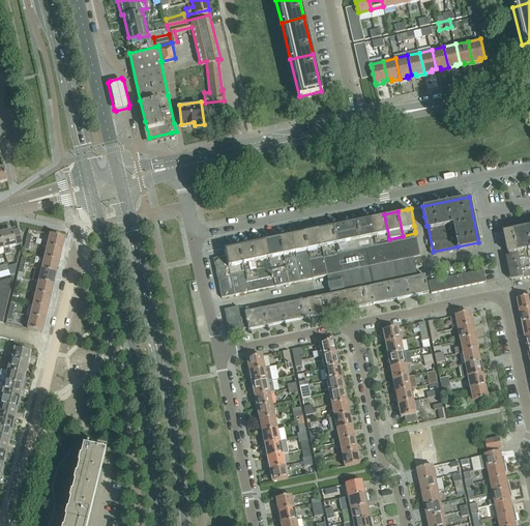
[(384,214),(370,217),(375,242),(389,239),(384,214)]
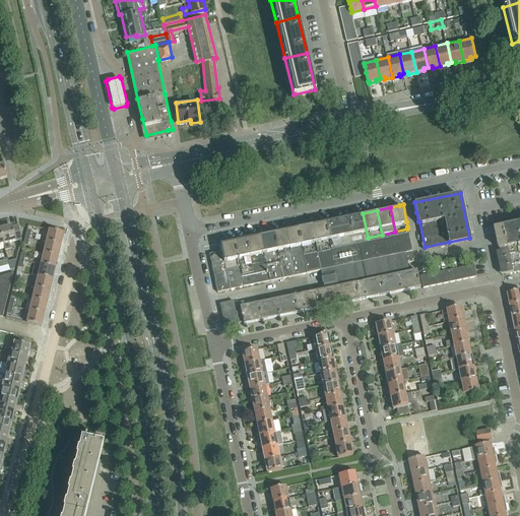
[(363,213),(350,215),(355,240),(368,238),(363,213)]
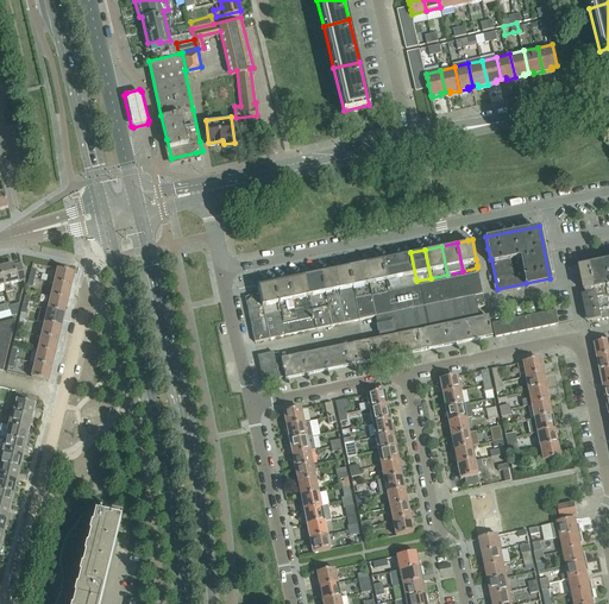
[(410,252),(395,256),(401,284),(416,281),(410,252)]
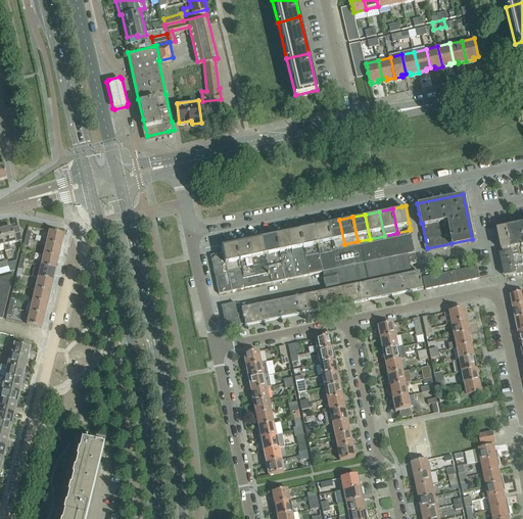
[(339,220),(328,222),(332,246),(344,244),(339,220)]
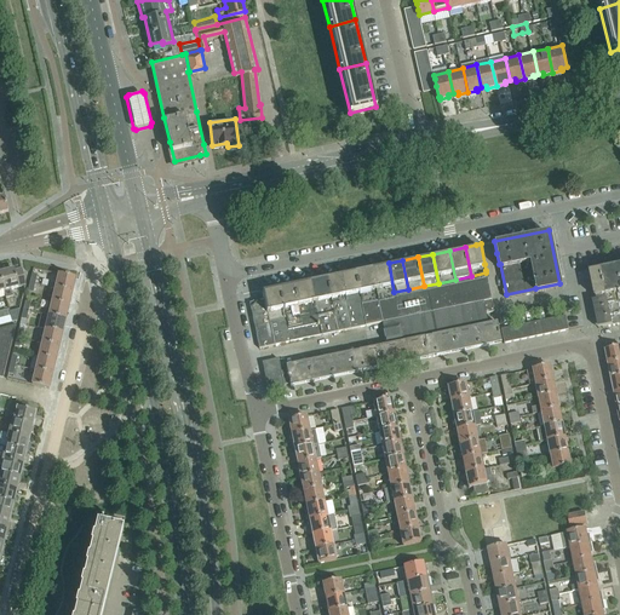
[(389,263),(372,266),(378,295),(394,292),(389,263)]
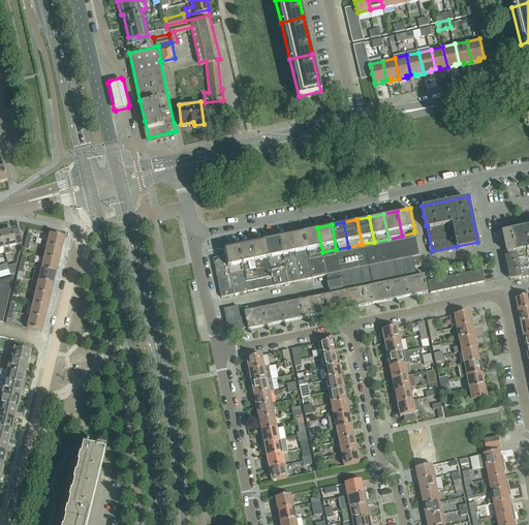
[(22,240),(18,225),(12,227),(11,226),(0,229),(0,232),(3,245),(5,251),(10,249),(9,244),(22,240)]
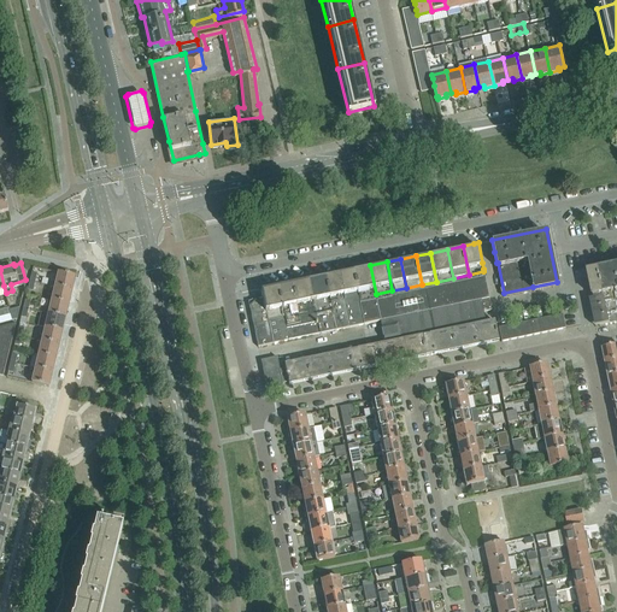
[(616,318),(616,276),(616,269),(615,264),(598,266),(600,281),(609,321),(616,318)]
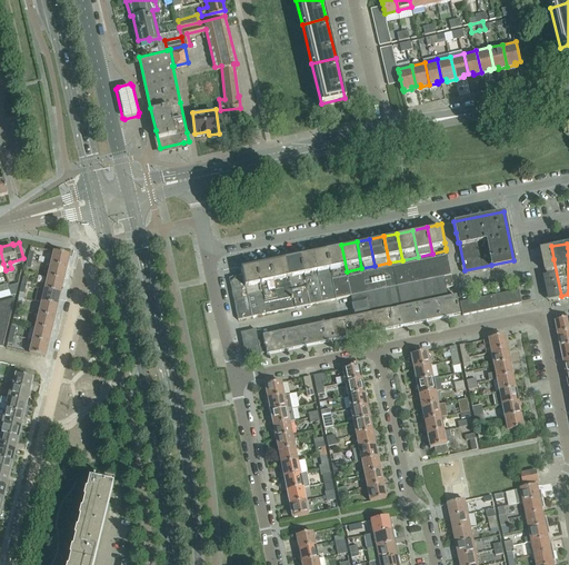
[(341,245),(326,248),(331,275),(347,271),(341,245)]
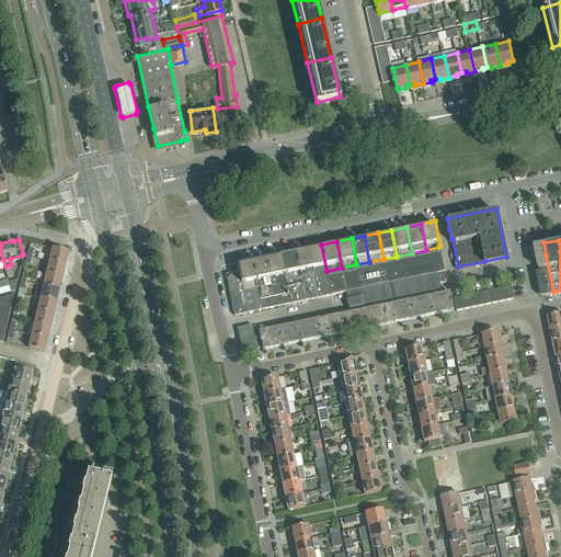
[(553,292),(546,256),(544,242),(535,245),(537,257),(540,270),(536,270),(541,294),(553,292)]
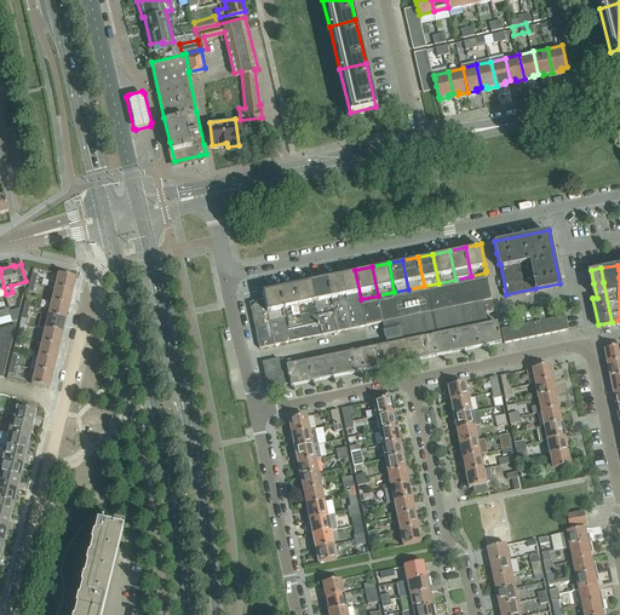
[(58,270),(55,285),(72,288),(75,274),(58,270)]
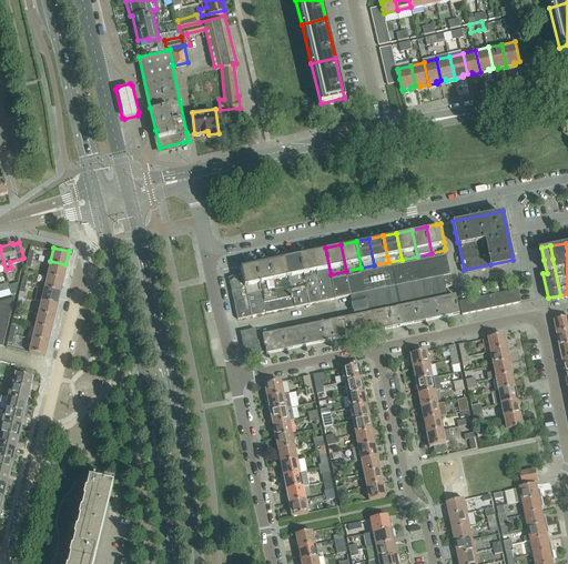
[(325,248),(313,250),(318,280),(332,278),(331,274),(325,248)]
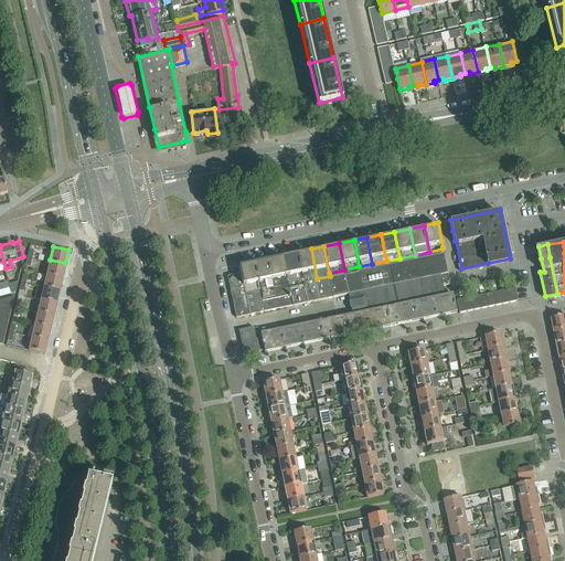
[(311,249),(298,252),(304,281),(317,278),(311,249)]
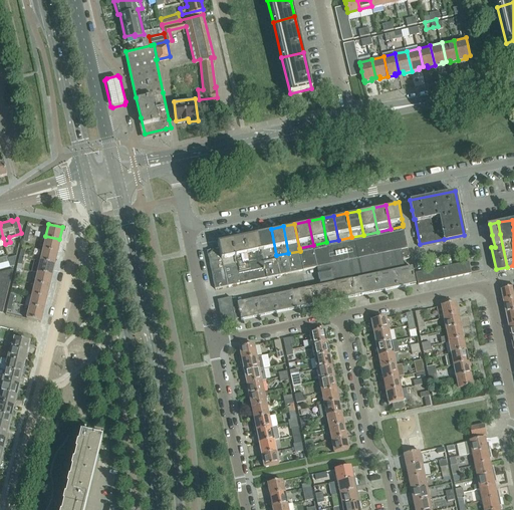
[(407,246),(403,226),(391,229),(394,248),(407,246)]
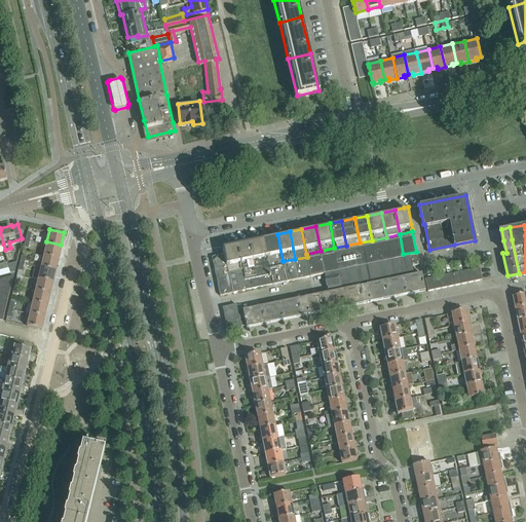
[(277,234),(263,237),(267,257),(269,264),(283,261),(277,234)]
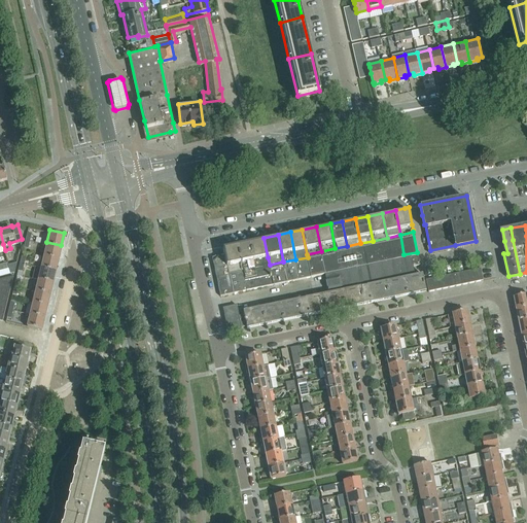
[(403,254),(400,235),(387,238),(391,257),(403,254)]
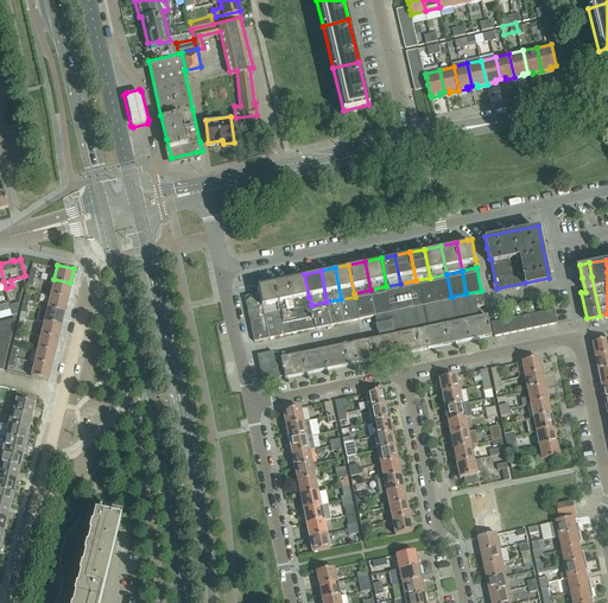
[(304,274),(290,277),(295,300),(309,297),(304,274)]
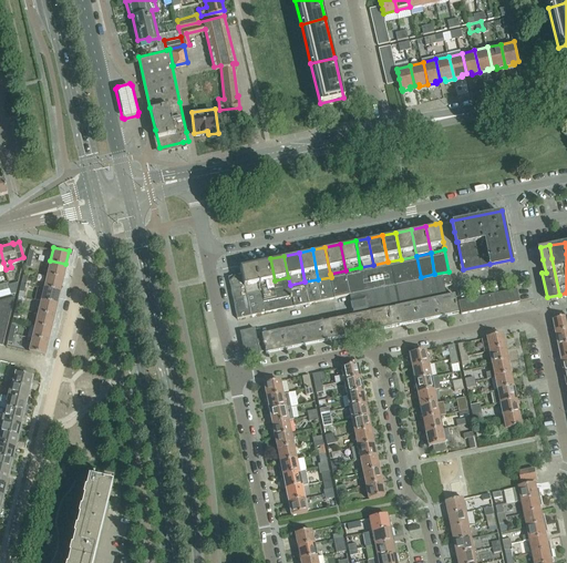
[(421,277),(416,256),(401,259),(405,280),(421,277)]
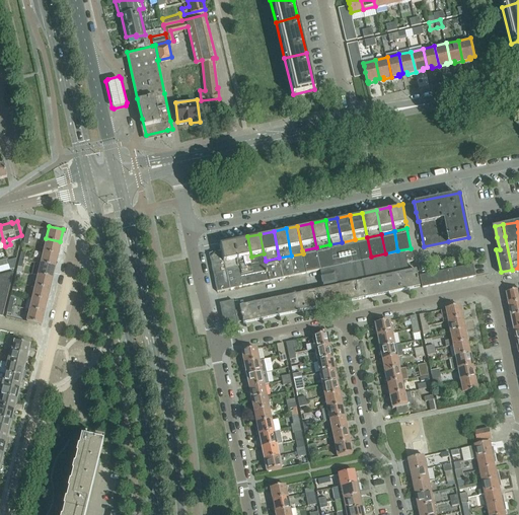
[(247,236),(234,239),(238,259),(251,256),(247,236)]
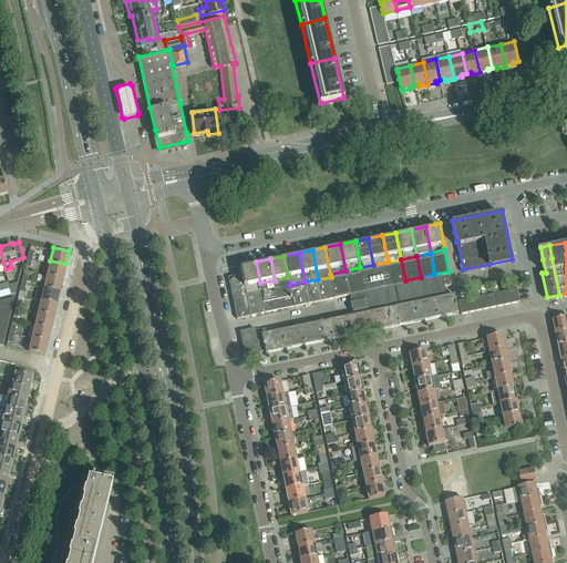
[(405,280),(401,259),(388,262),(392,283),(405,280)]
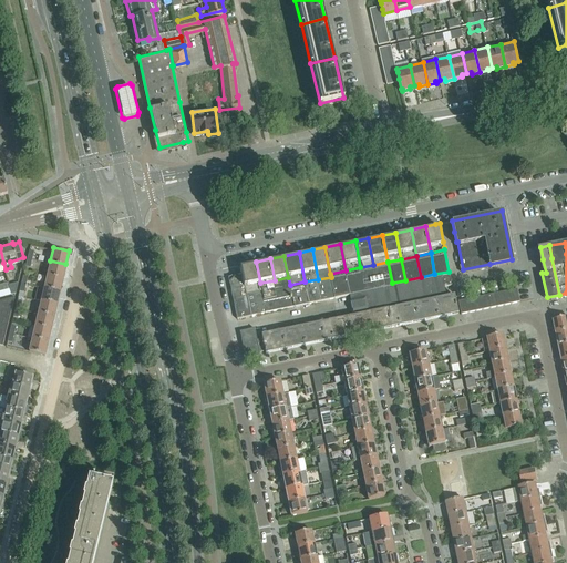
[(63,276),(65,264),(50,260),(48,273),(63,276)]
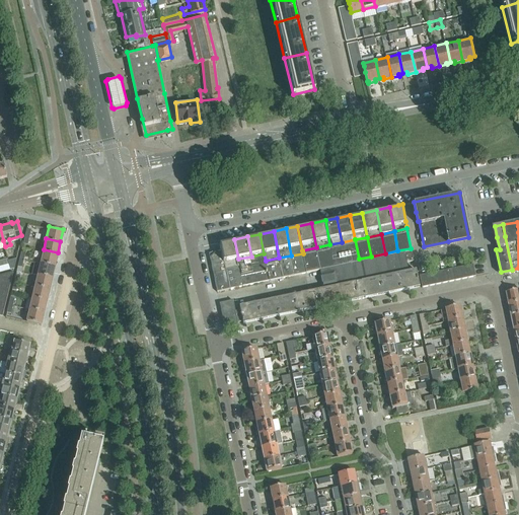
[(223,241),(219,242),(221,247),(224,260),(225,266),(239,263),(238,259),(234,239),(223,241)]
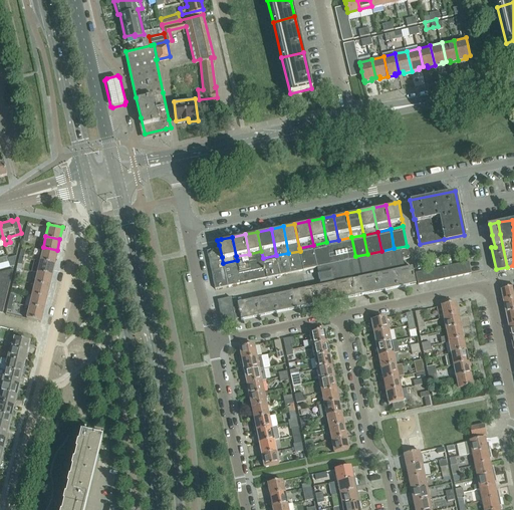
[(355,256),(351,237),(338,240),(342,259),(355,256)]
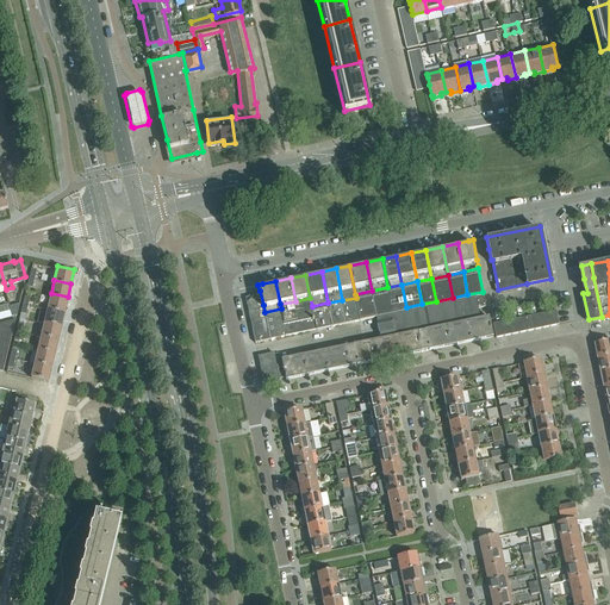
[(406,307),(402,285),(387,287),(392,310),(406,307)]
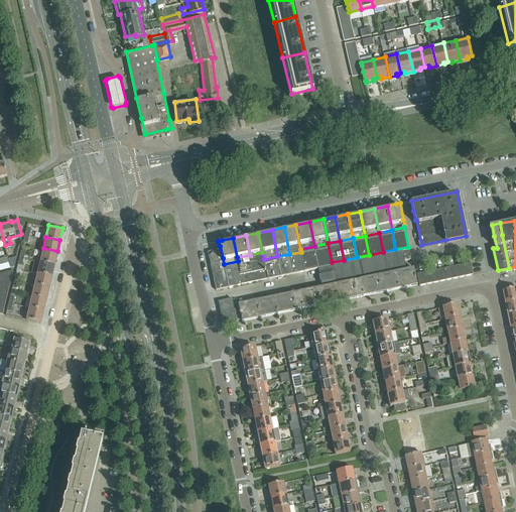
[(332,262),(328,243),(314,246),(318,265),(332,262)]
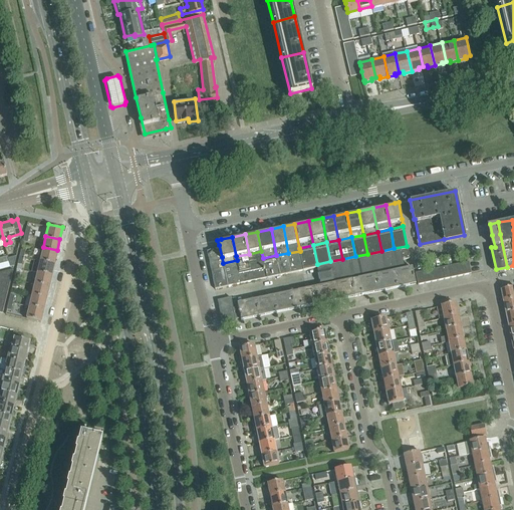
[(214,246),(207,248),(207,251),(209,251),(211,259),(222,257),(219,245),(214,246)]
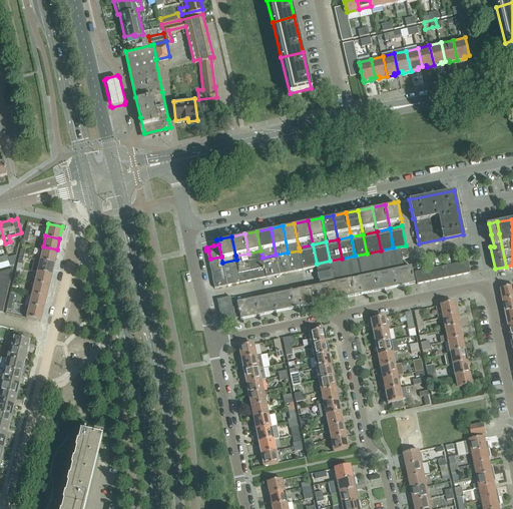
[(317,264),(313,244),(299,247),(300,250),(303,267),(316,264),(317,264)]
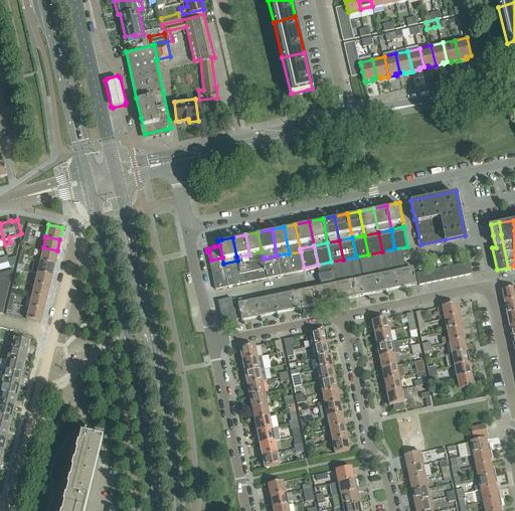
[(318,265),(317,265),(318,268),(320,279),(321,284),(322,286),(322,287),(334,284),(353,280),(359,279),(377,275),(394,272),(405,269),(405,266),(404,262),(404,261),(403,257),(409,256),(409,252),(408,248),(407,246),(394,248),(382,251),(368,254),(356,257),(343,260),(331,262),(318,265)]
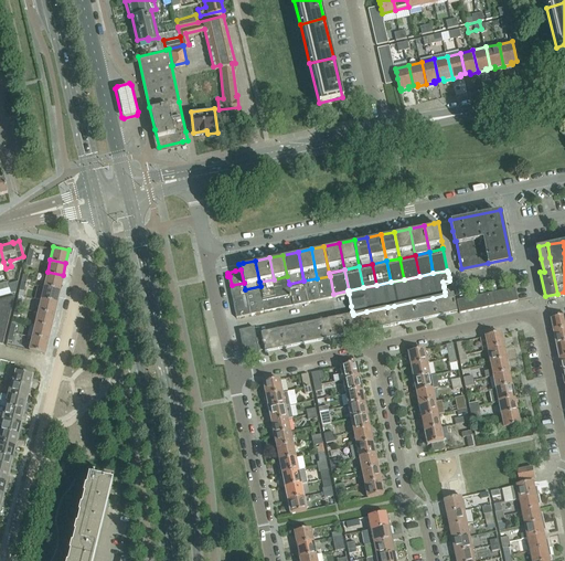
[(60,287),(63,275),(48,272),(44,284),(60,287)]
